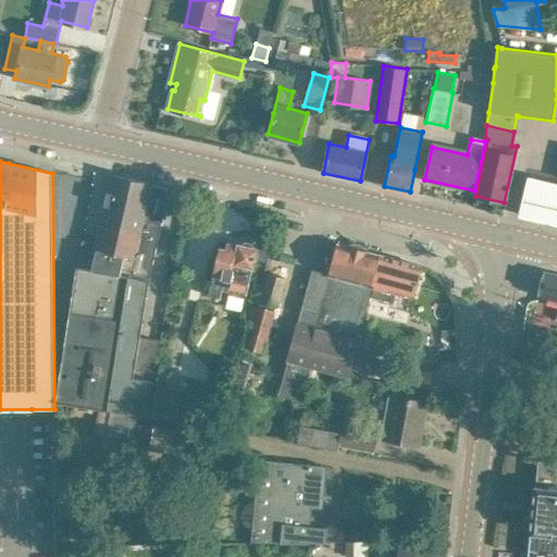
[(143,443),(147,417),(148,416),(147,416),(152,381),(155,372),(151,371),(158,339),(139,338),(149,281),(163,217),(168,195),(166,193),(165,190),(164,189),(162,187),(151,185),(151,184),(111,175),(96,243),(90,264),(93,264),(93,270),(79,268),(60,401),(111,410),(109,423),(128,426),(126,440),(143,443)]
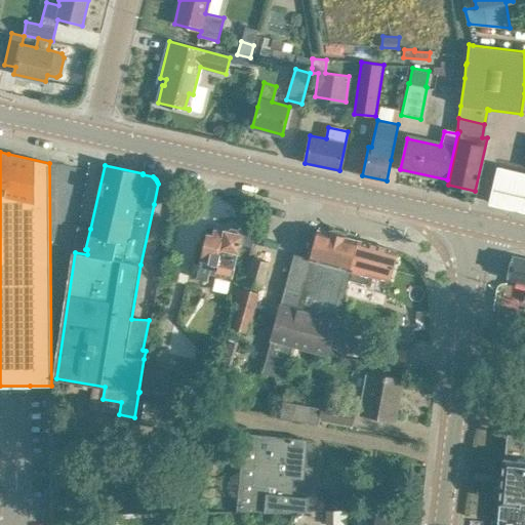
[(524,176),(497,170),(488,209),(524,217),(524,176)]
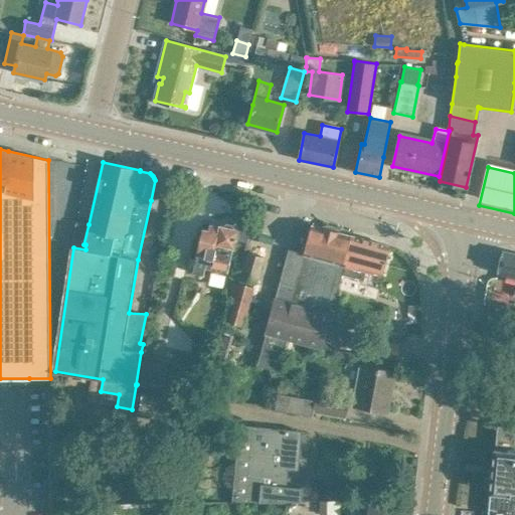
[(206,266),(226,271),(228,261),(229,261),(237,228),(235,228),(233,224),(226,222),(223,225),(220,224),(220,225),(209,222),(208,228),(202,227),(192,273),(204,276),(206,266)]
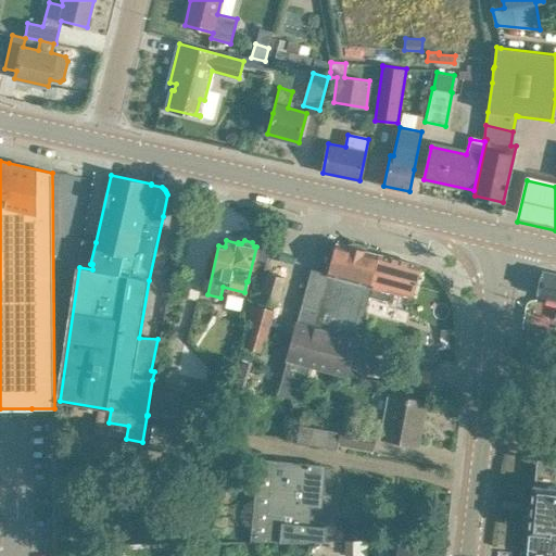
[(288,351),(289,352),(277,394),(301,401),(310,366),(348,376),(350,368),(354,353),(358,338),(369,295),(371,289),(370,289),(380,254),(337,242),(328,274),(311,268),(297,321),(295,321),(288,351)]
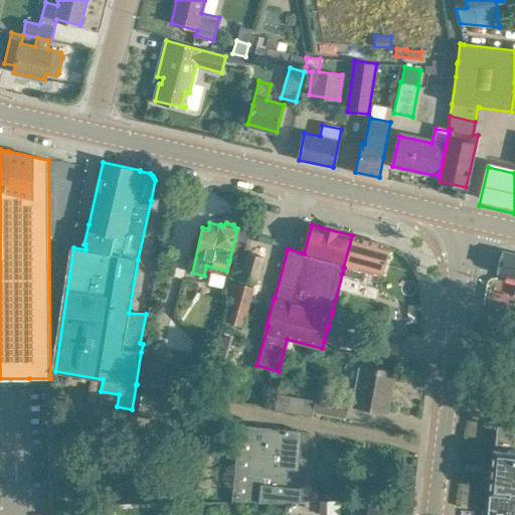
[(363,280),(365,271),(381,276),(389,245),(352,235),(343,268),(344,268),(342,274),(363,280)]
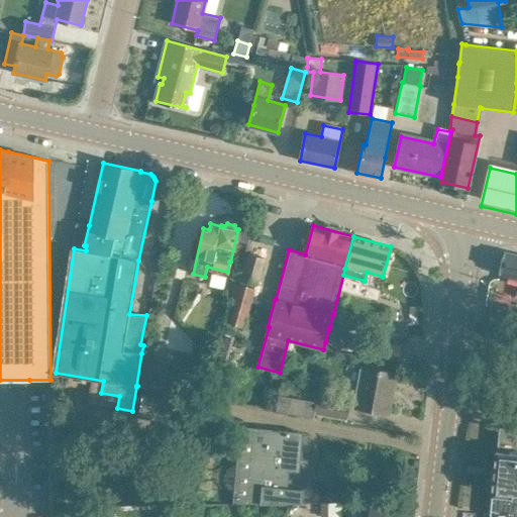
[(516,254),(504,251),(499,274),(516,278),(516,254)]
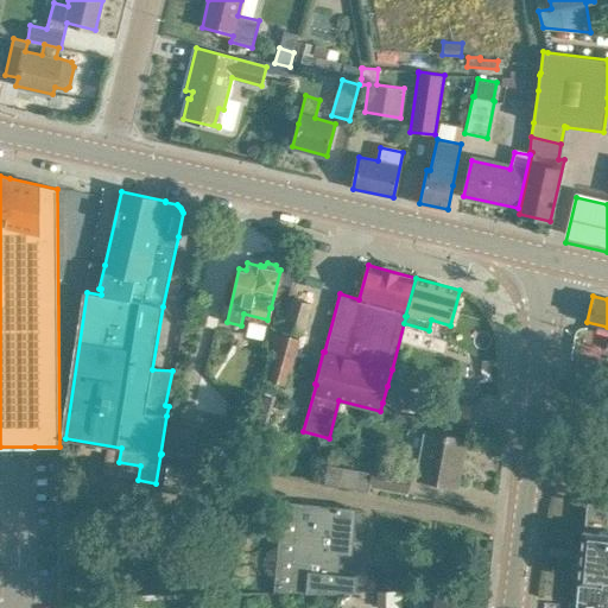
[(293,298),(285,328),(303,333),(311,303),(293,298)]
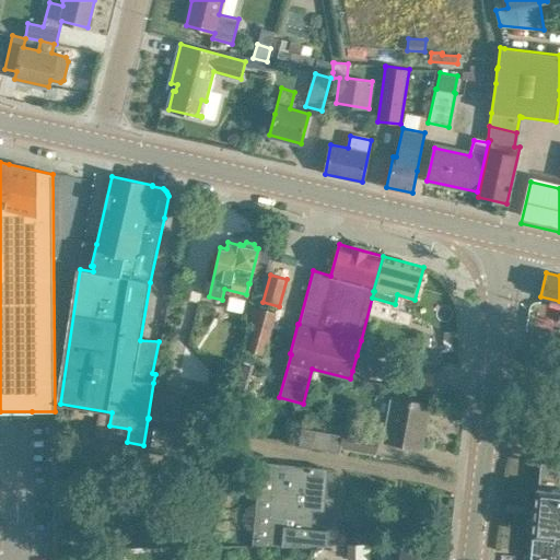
[(277,311),(261,307),(249,349),(265,353),(277,311)]
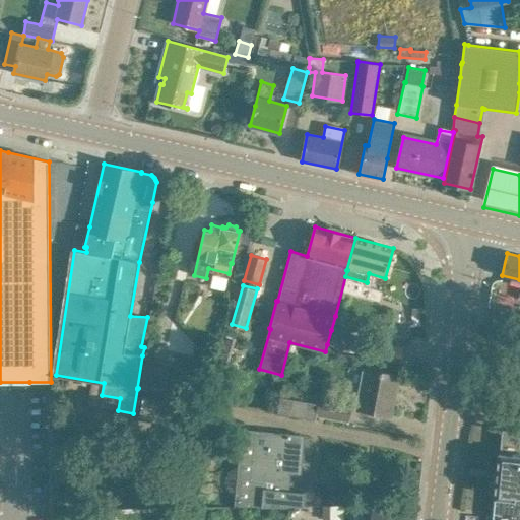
[(360,353),(364,337),(331,328),(331,330),(327,344),(360,353)]
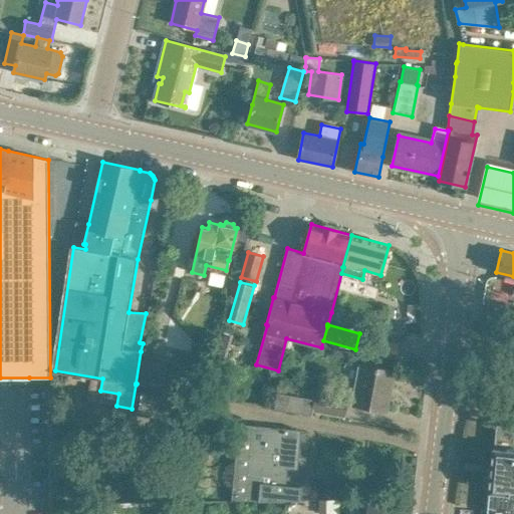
[(224,362),(232,334),(224,332),(216,360),(224,362)]
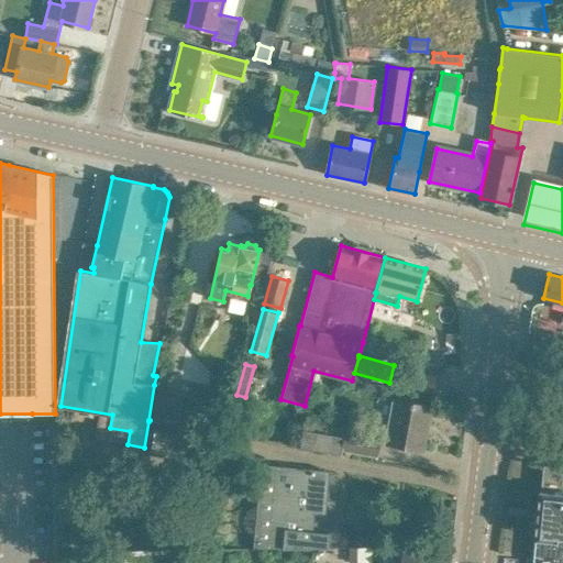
[(399,368),(396,387),(433,393),(437,375),(399,368)]
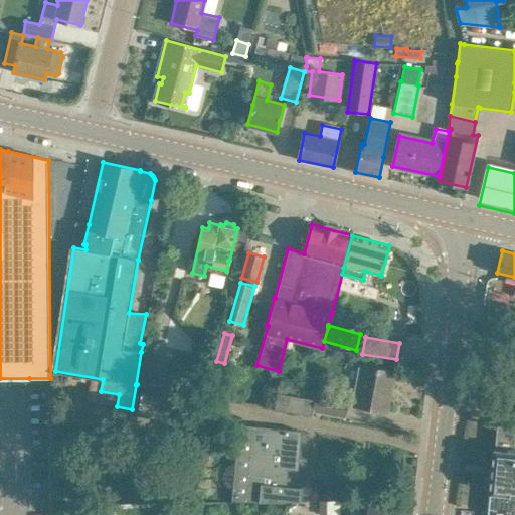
[(136,385),(138,386),(187,394),(188,391),(164,387),(169,360),(143,355),(137,383),(137,384),(136,385)]
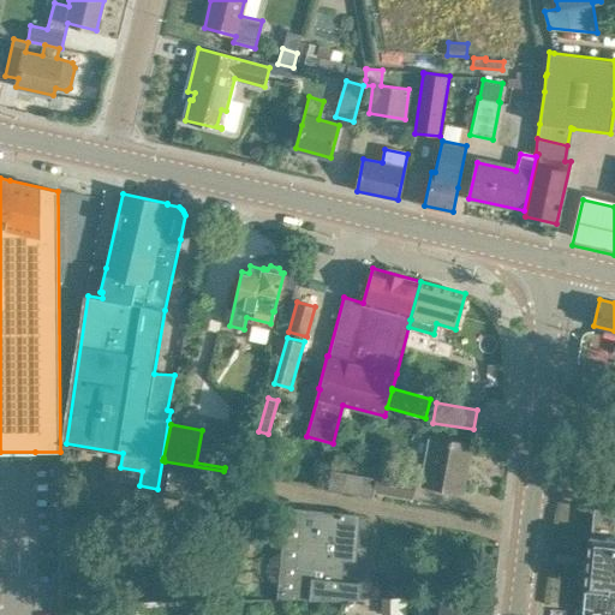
[(463,491),(471,445),(431,437),(422,484),(463,491)]
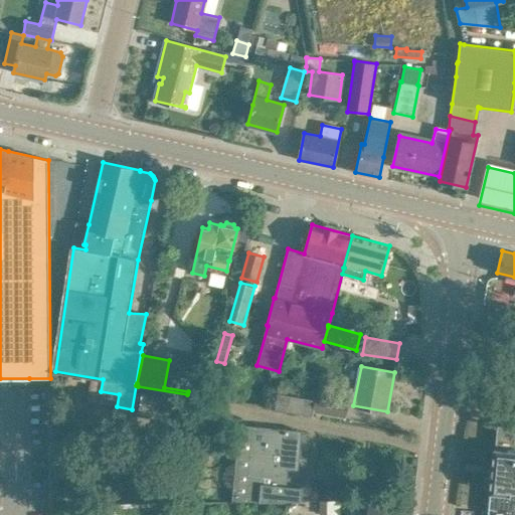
[(187,394),(138,386),(136,385),(132,409),(131,413),(182,423),(187,394)]
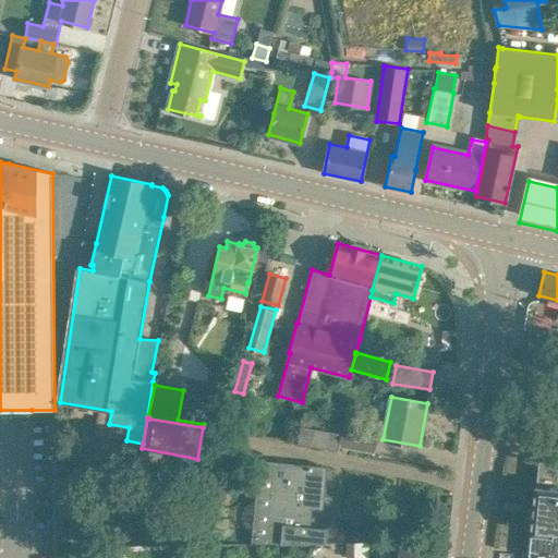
[(301,426),(298,444),(338,451),(340,445),(374,452),(377,437),(342,431),(342,434),(301,426)]
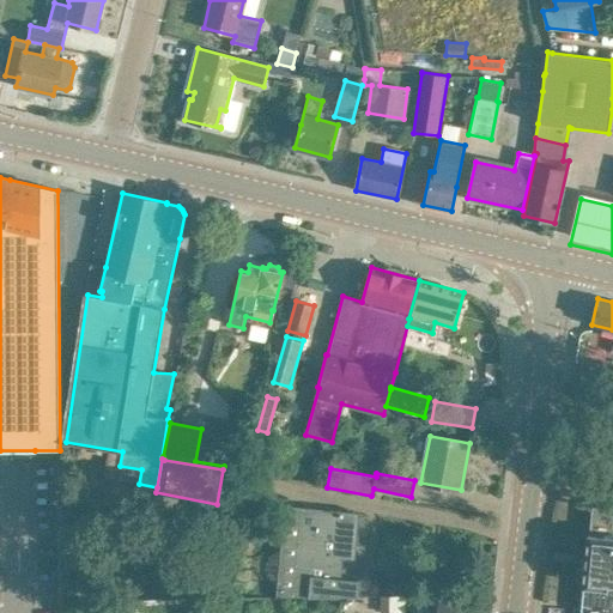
[(574,608),(572,612),(612,612),(612,508),(592,507),(589,535),(588,535),(586,565),(584,565),(578,569),(577,580),(582,584),(583,584),(581,610),(574,608)]
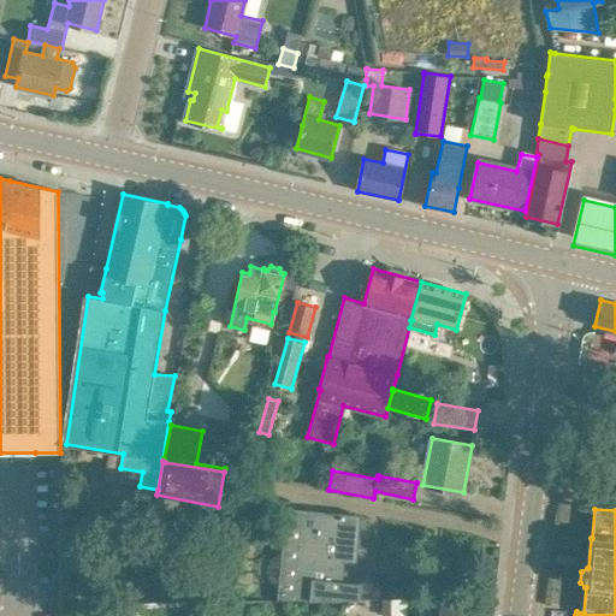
[(296,580),(279,580),(278,600),(360,599),(361,584),(341,581),(343,560),(355,561),(360,517),(303,511),(296,580)]
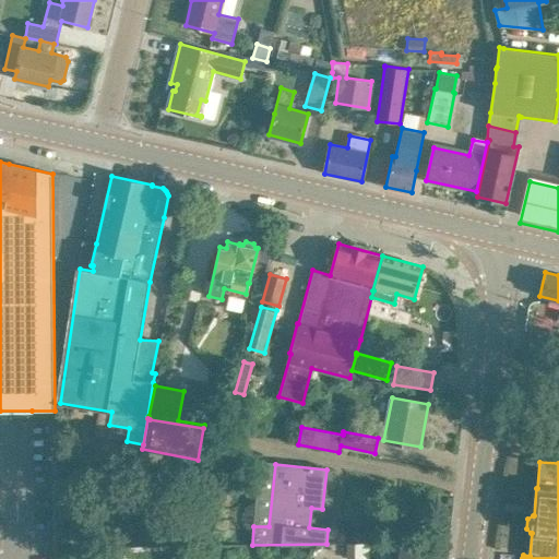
[(382,552),(383,533),(368,532),(367,551),(382,552)]
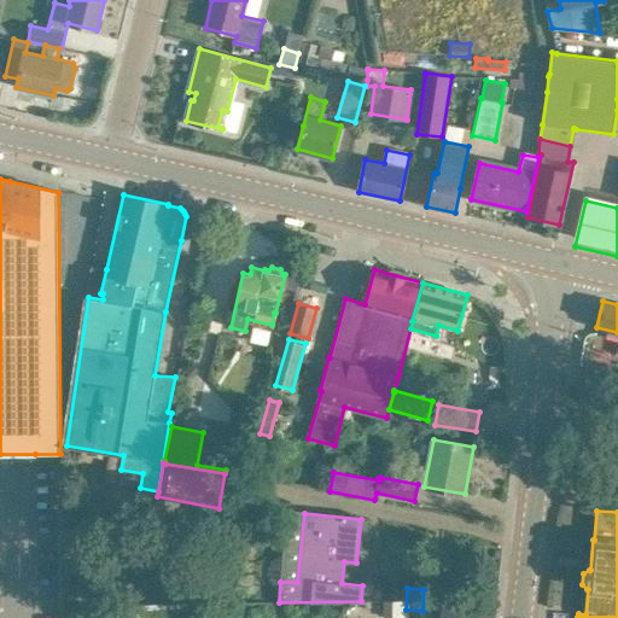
[(482,617),(483,610),(443,605),(441,617),(482,617)]
